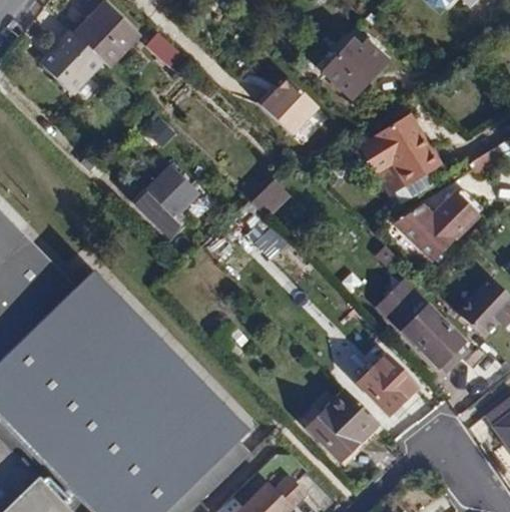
[(222,12),(229,4),(225,0),(207,0),(222,12)]
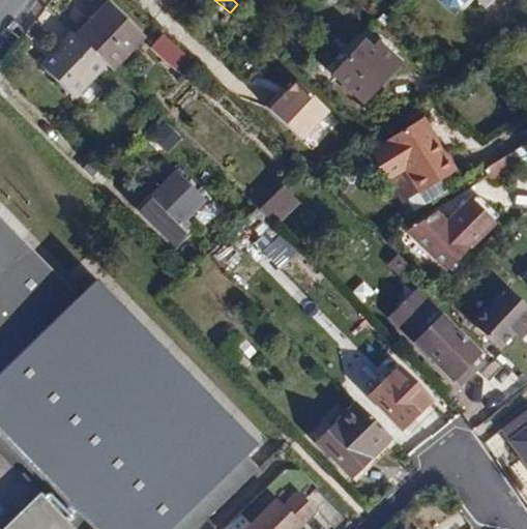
[(109,63),(115,68),(147,35),(111,1),(79,35),(109,63)]
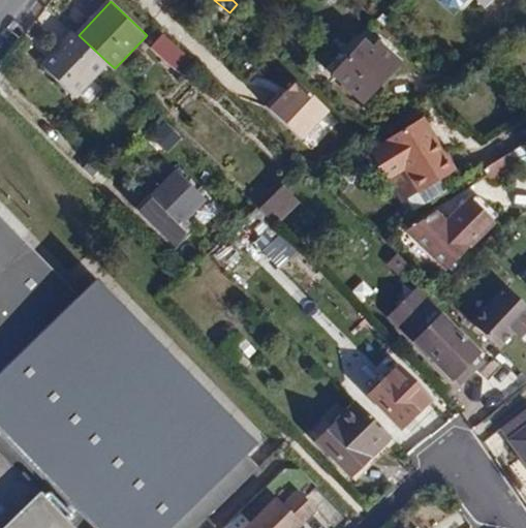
[(79,35),(74,31),(57,50),(63,57),(50,71),(76,97),(109,63),(79,35)]
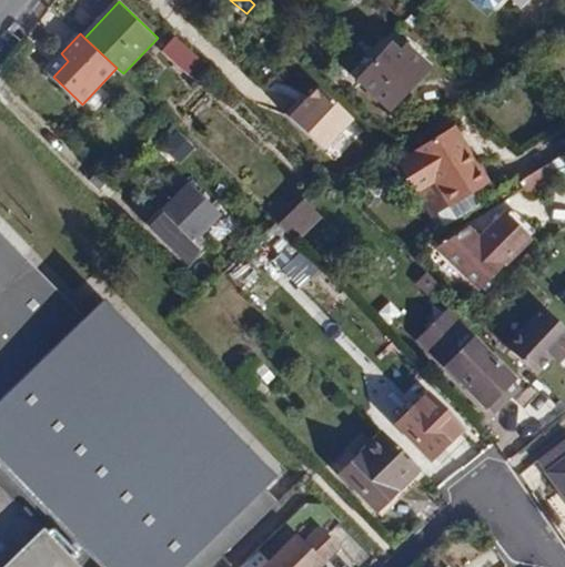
[(204,59),(179,34),(165,50),(191,73),(204,59)]
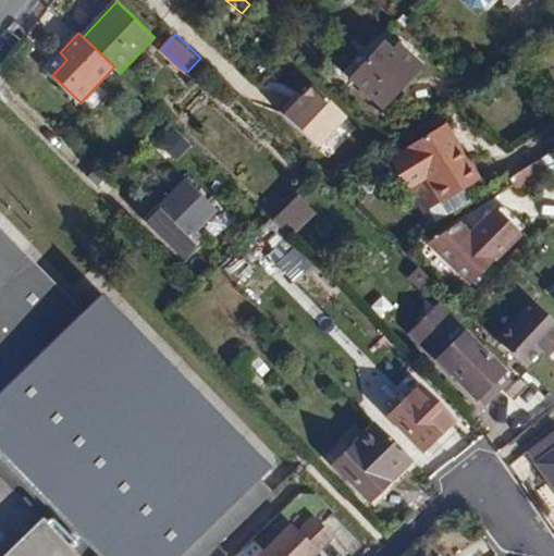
[(401,53),(395,49),(388,41),(353,78),(384,107),(422,66),(405,49),(401,53)]
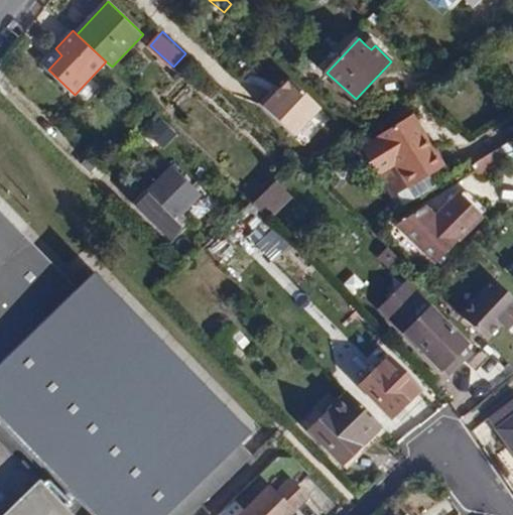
[(273,92),(262,104),(295,136),(323,108),(292,79),(280,92),(277,95),(273,92)]
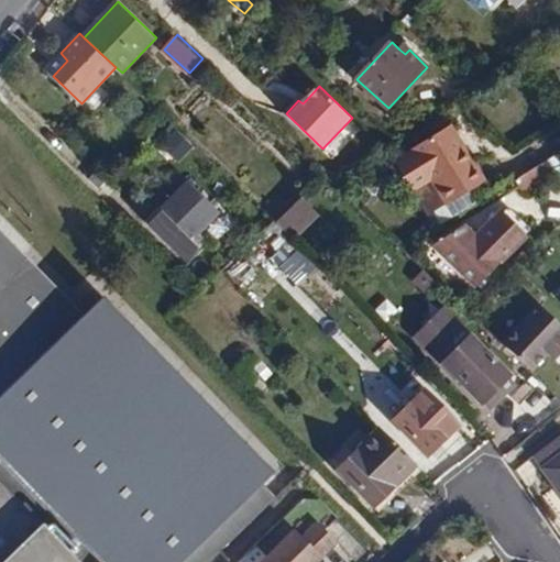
[(485,182),(465,149),(459,147),(454,140),(457,134),(451,124),(413,147),(415,150),(396,162),(413,190),(432,179),(448,204),(485,182)]
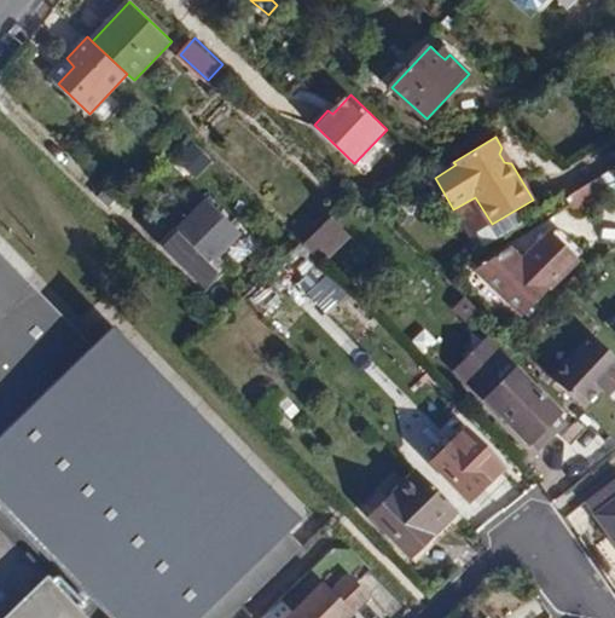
[(198,178),(218,161),(198,140),(180,157),(198,178)]
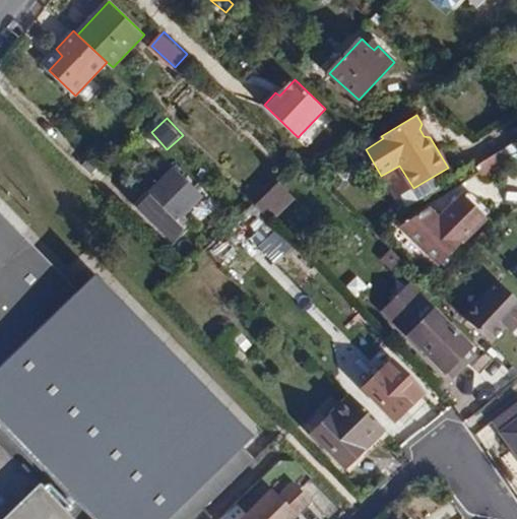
[(485,181),(510,166),(501,150),(475,166),(485,181)]
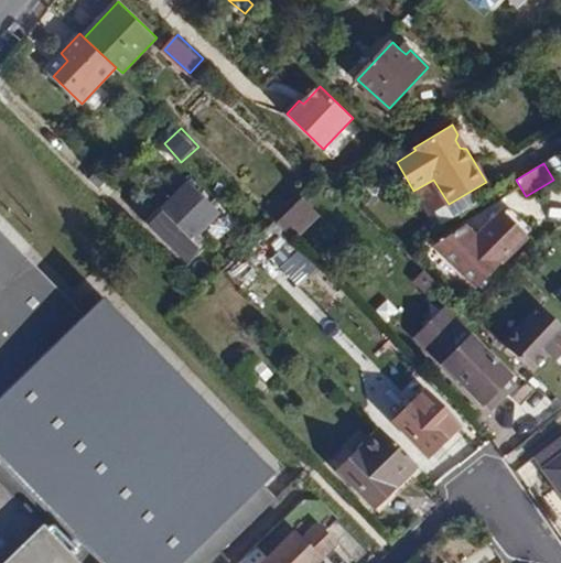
[(222,212),(191,181),(162,210),(169,217),(158,229),(185,256),(197,244),(193,240),(222,212)]
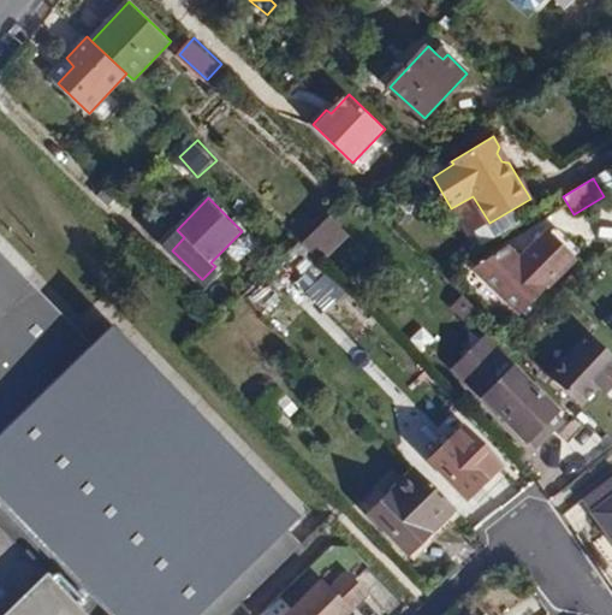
[(306,244),(322,261),(343,238),(327,224),(306,244)]
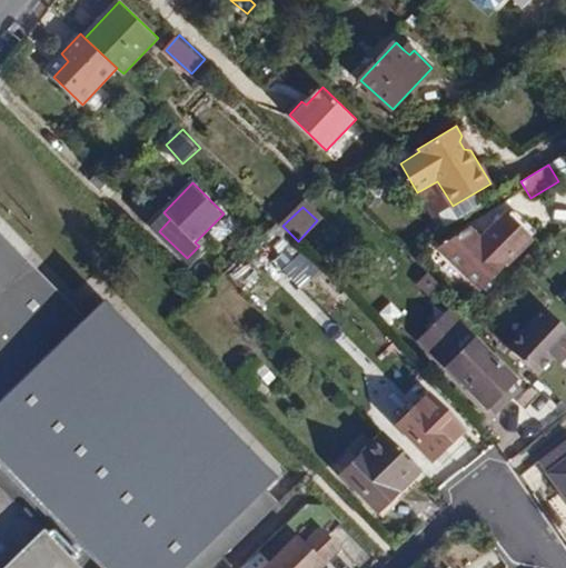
[(476,230),(469,226),(439,246),(485,288),(532,237),(506,211),(486,232),(483,237),(476,230)]
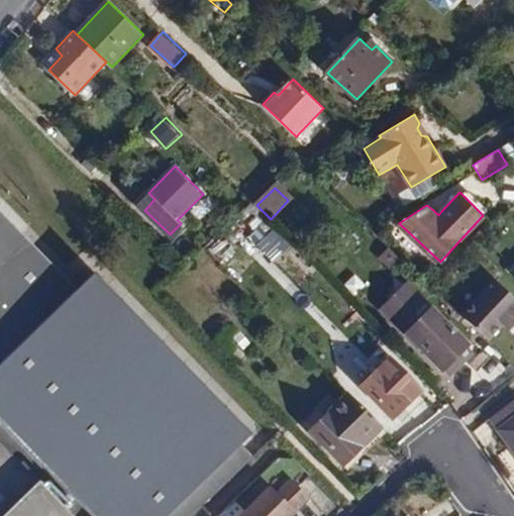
[(257,205),(253,202),(241,214),(258,230),(261,227),(268,234),(277,225),(271,219),(257,205)]
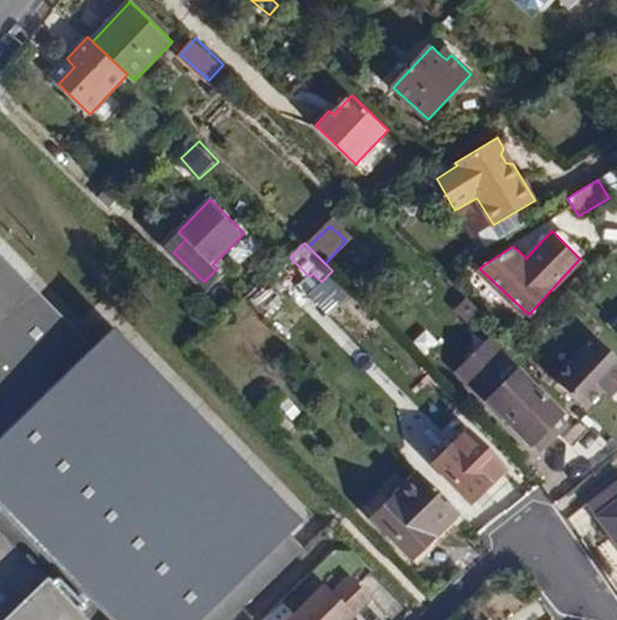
[(232,619),(303,550),(289,535),(302,521),(115,329),(95,348),(0,252),(0,619),(232,619)]
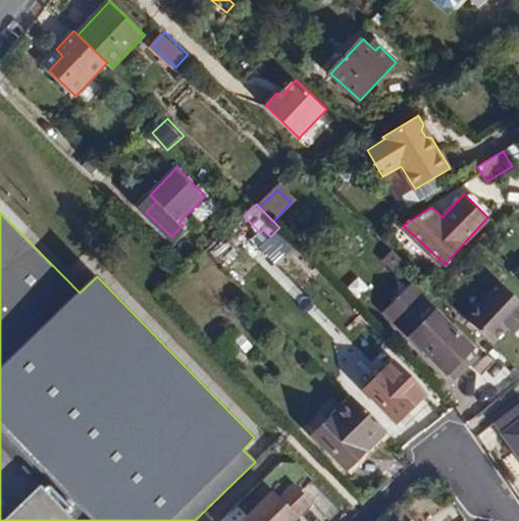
[(518,298),(498,278),(464,314),(494,344),(509,326),(513,322),(518,325),(518,298)]
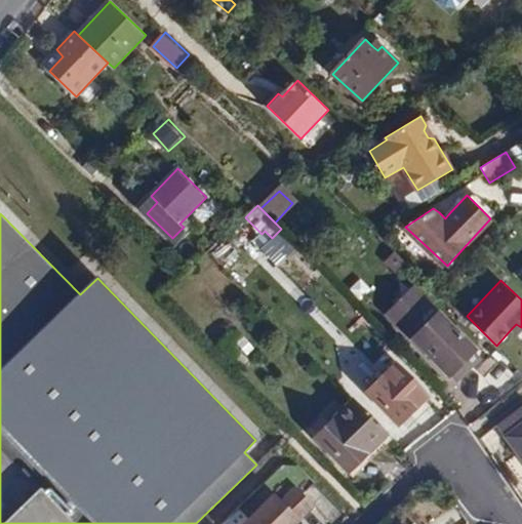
[(451,372),(474,349),(413,290),(391,315),(451,372)]
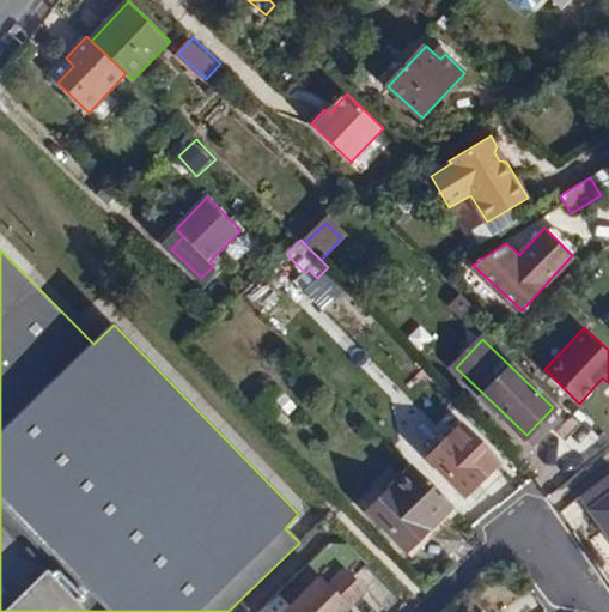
[(466,495),(500,461),(463,424),(430,458),(466,495)]
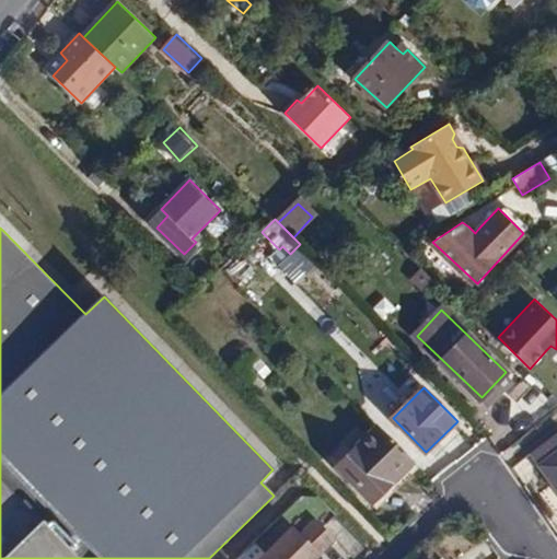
[(374,503),(417,462),(384,429),(343,472),(374,503)]
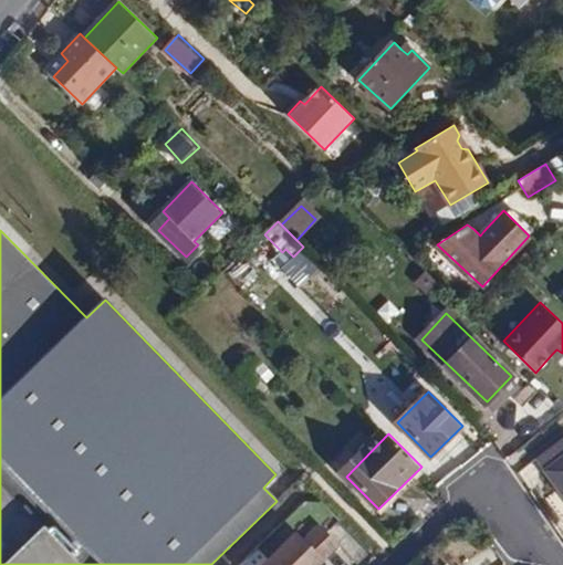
[(562,438),(539,458),(562,491),(562,438)]
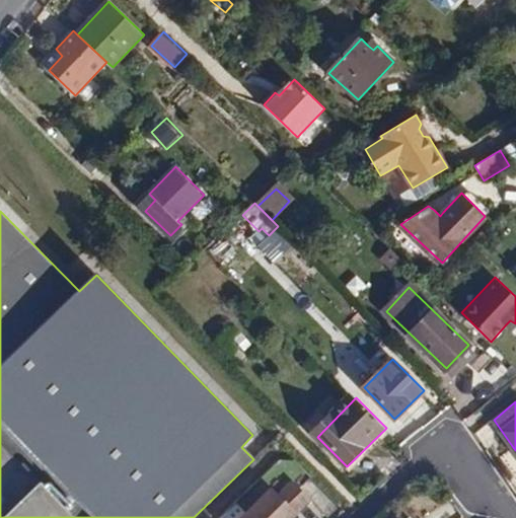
[(272,489),(241,517),(293,517),(312,500),(294,482),(280,497),(272,489)]
